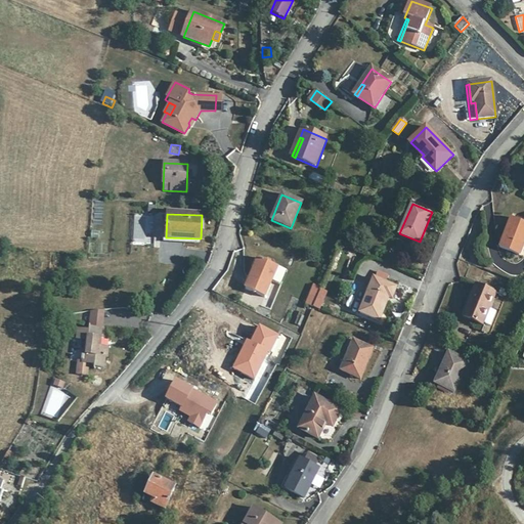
[(520,255),(523,244),(523,222),(511,217),(503,239),(500,248),(520,255)]
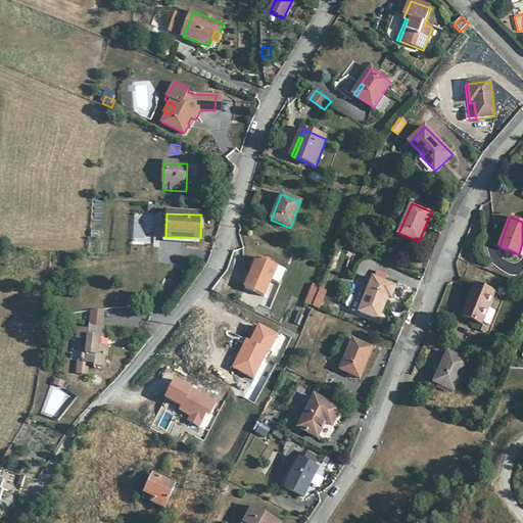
[(244,288),(265,297),(271,281),(277,267),(256,258),(244,288)]
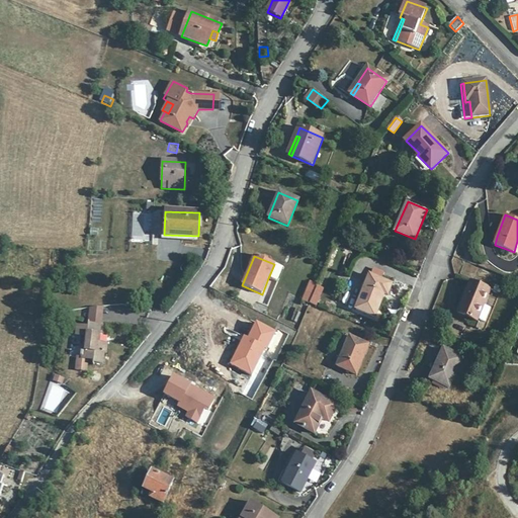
[(281,267),(274,264),(268,278),(275,281),(281,267)]
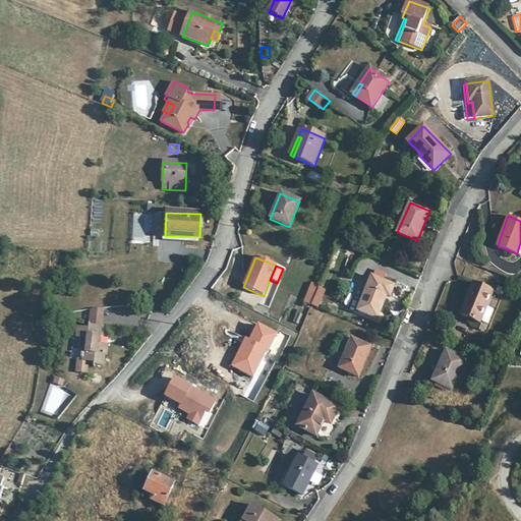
[(375,271),(372,278),(382,281),(385,274),(375,271)]
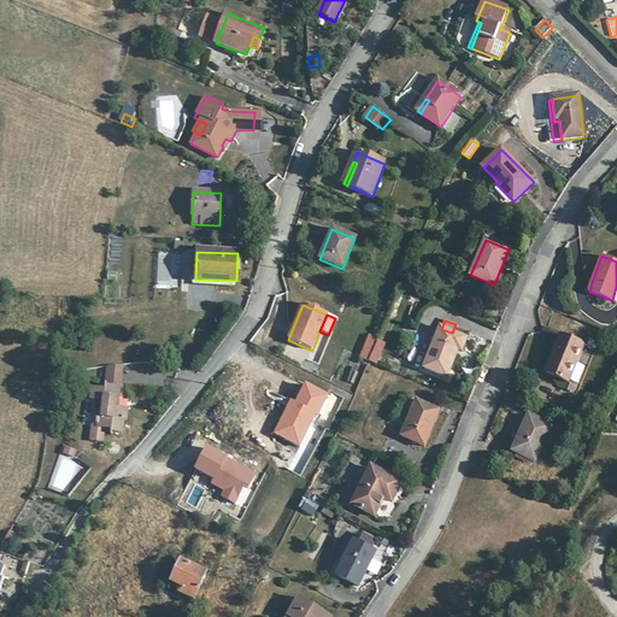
[(441,329),(439,328),(423,368),(446,377),(458,351),(460,352),(465,339),(452,333),(441,329)]
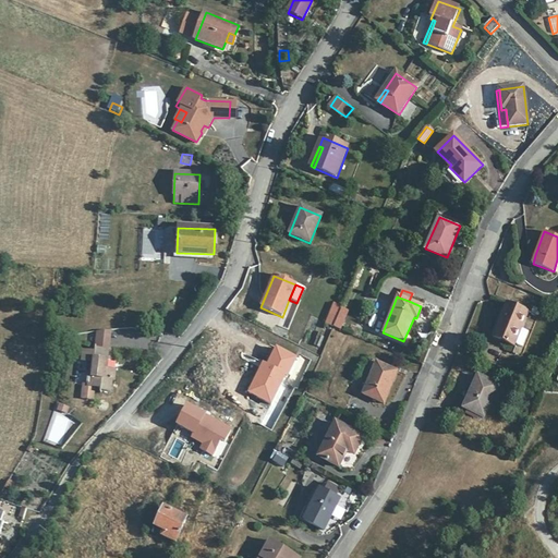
[(334,304),(325,324),(331,327),(340,306),(334,304)]
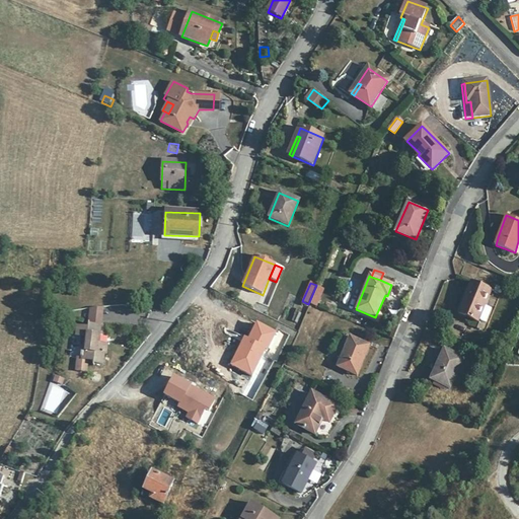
[(458,313),(478,321),(479,319),(485,305),(491,291),(471,283),(458,313)]
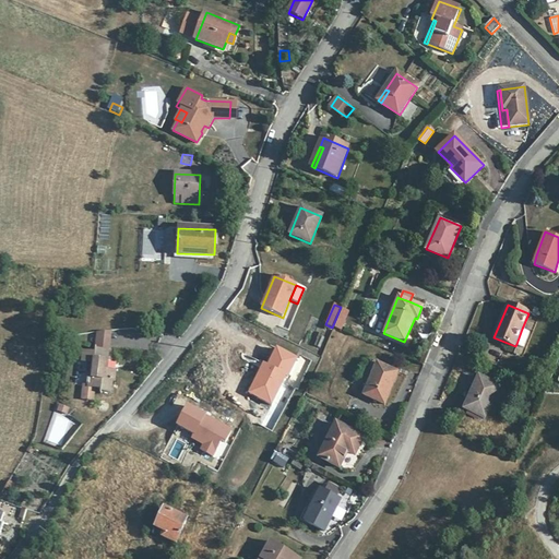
[(342,310),(337,319),(344,321),(347,312),(342,310)]
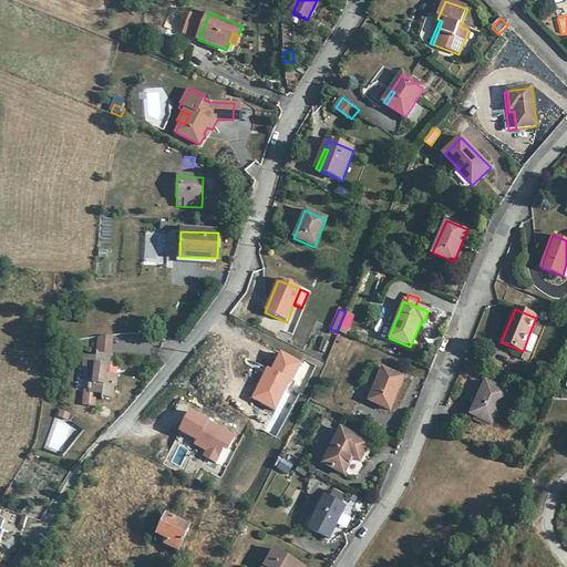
[(342,323),(339,333),(346,336),(349,326),(342,323)]
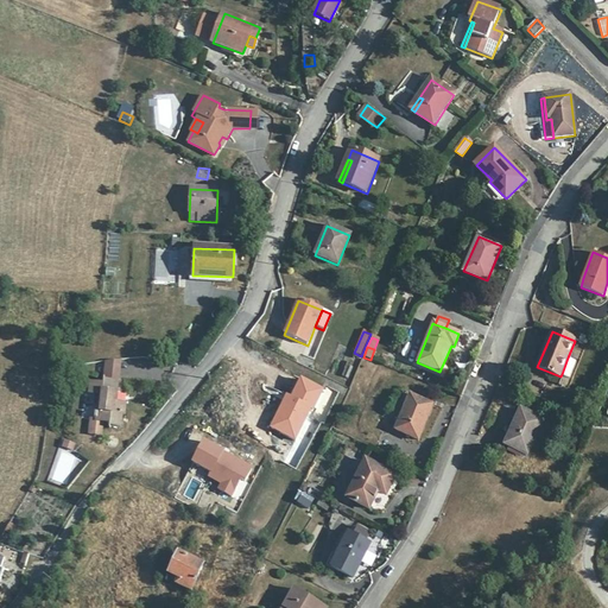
[(568,358),(562,374),(569,378),(575,361),(568,358)]
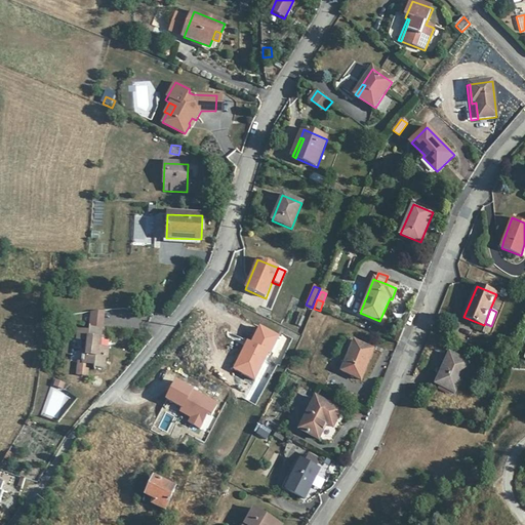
[(105,311),(92,313),(90,329),(103,330),(105,311)]
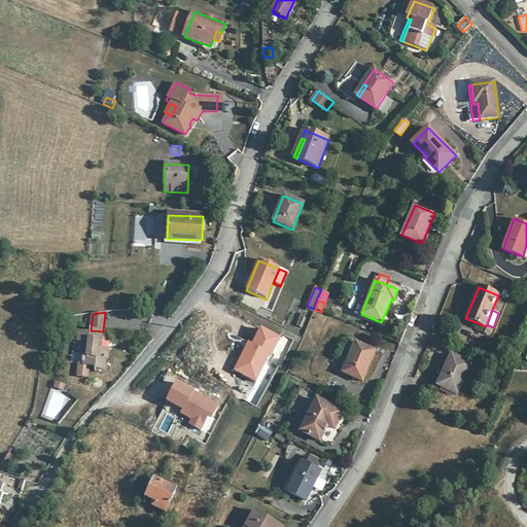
[(256,324),(234,373),(257,383),(279,336),(256,324)]
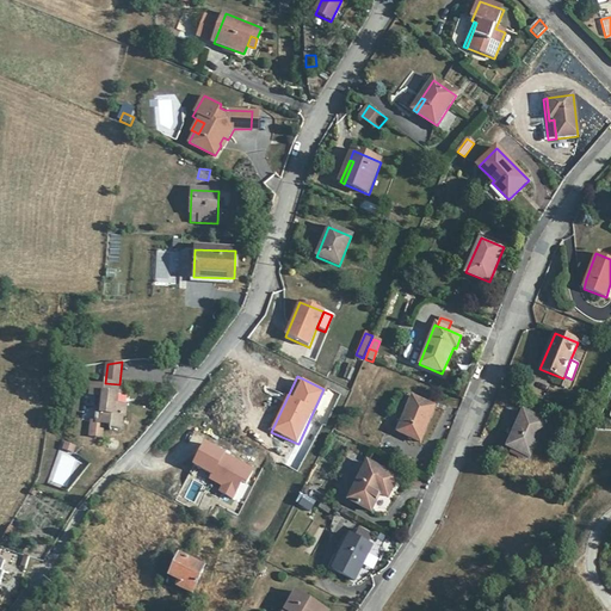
[(119,384),(105,383),(104,386),(92,384),(90,395),(99,397),(102,397),(99,414),(97,414),(96,420),(92,420),(90,437),(102,438),(104,425),(111,426),(111,427),(121,429),(123,417),(125,417),(127,406),(113,403),(115,394),(117,395),(119,384)]
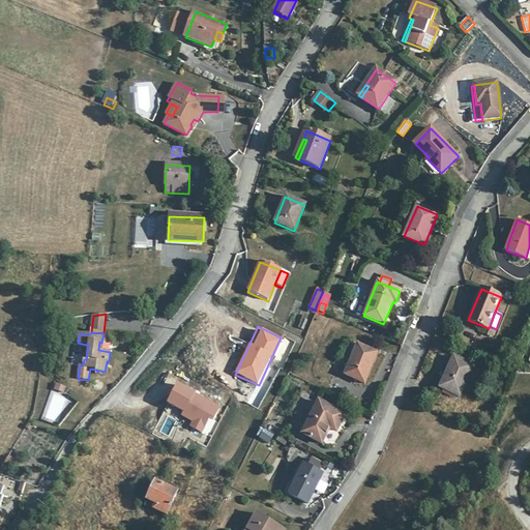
[(356,346),(344,374),(364,383),(377,354),(356,346)]
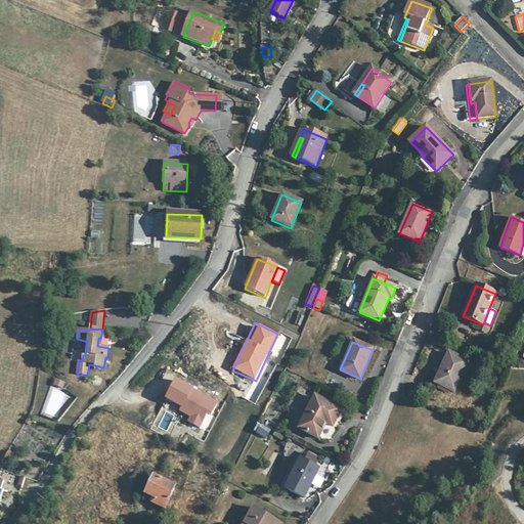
[(449,390),(454,392),(462,377),(468,362),(447,353),(434,383),(439,386),(449,390)]
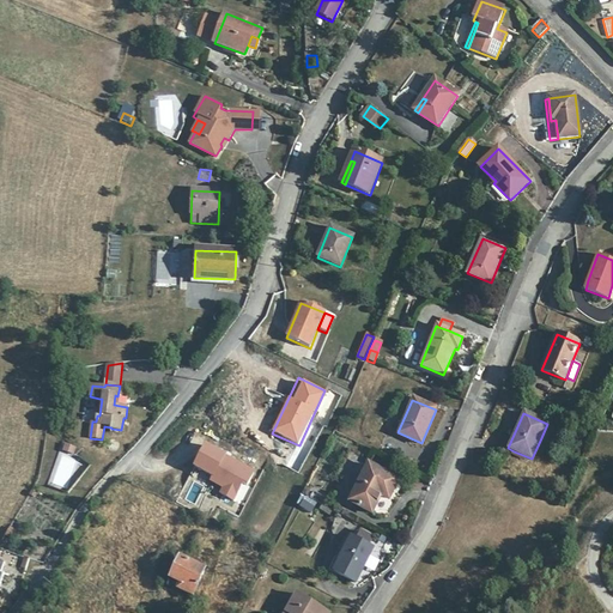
[(554,428),(547,424),(540,441),(547,444),(554,428)]
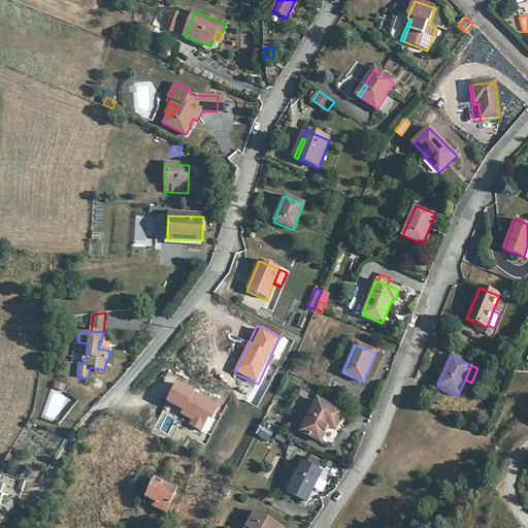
[(188,425),(201,431),(209,415),(213,418),(221,403),(174,382),(164,404),(192,417),(188,425)]
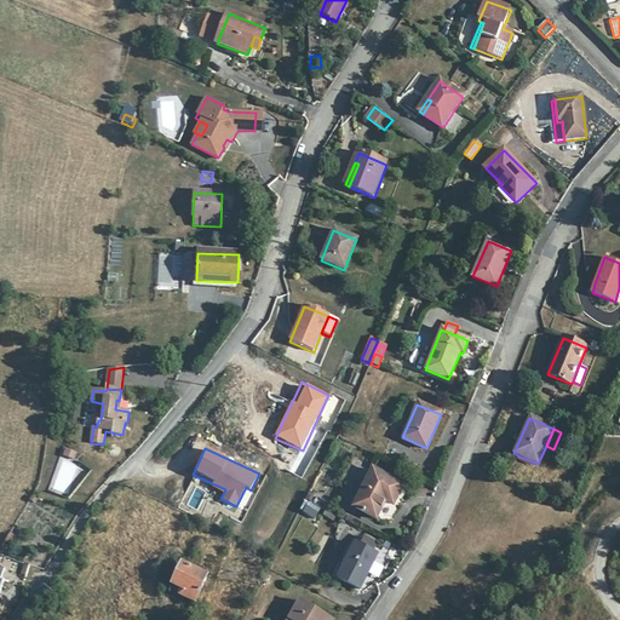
[(67,449),(64,455),(74,459),(76,453),(67,449)]
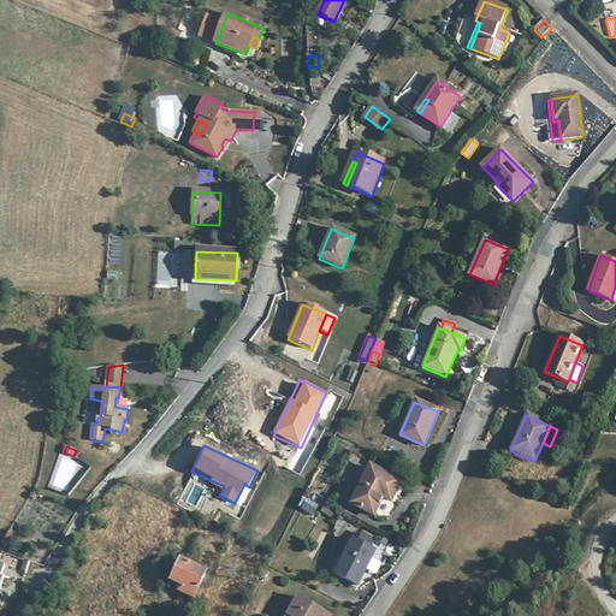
[(528,458),(516,454),(514,458),(526,463),(528,458)]
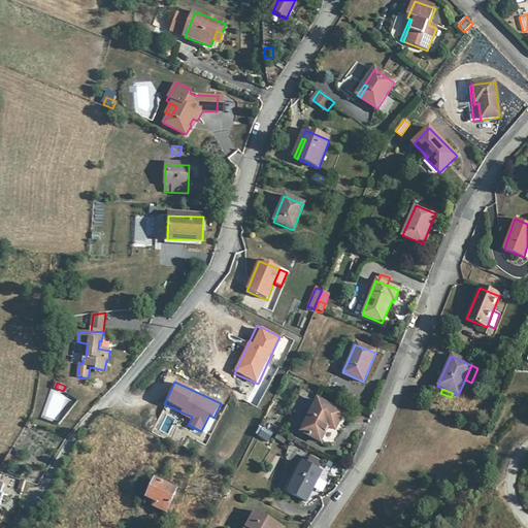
[(321,442),(328,427),(331,423),(337,426),(343,415),(316,401),(301,432),(321,442)]
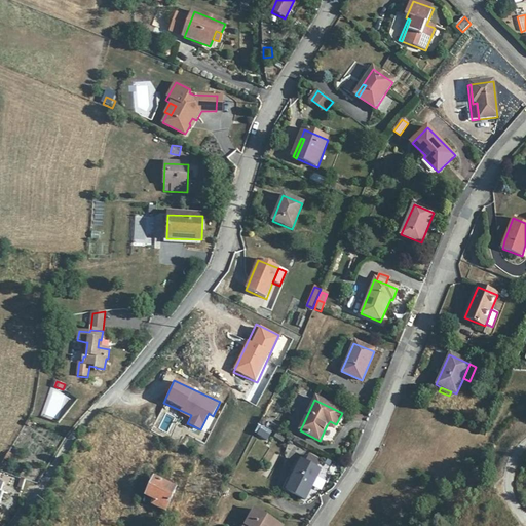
[(254,434),(268,440),(272,430),(258,424),(254,434)]
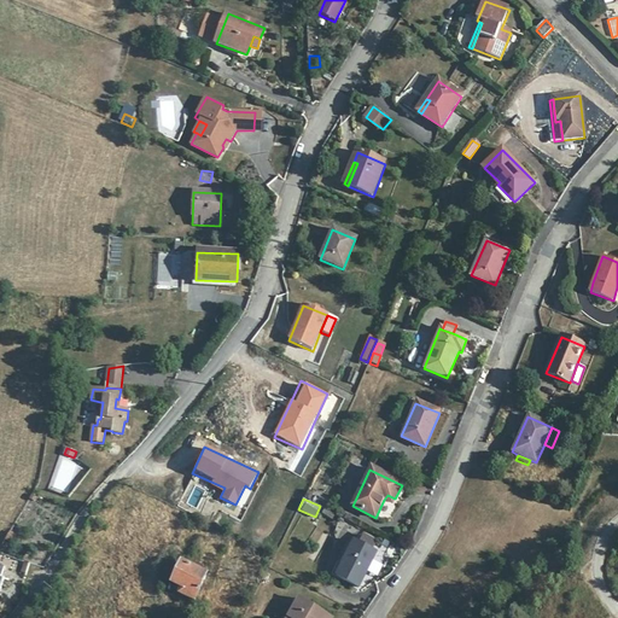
[(374,547),(377,538),(362,535),(360,542),(374,547)]
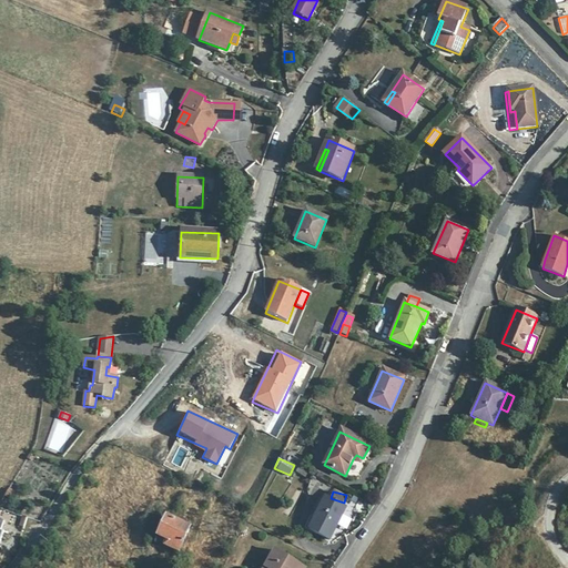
[(324,498),(308,529),(330,540),(345,508),(324,498)]
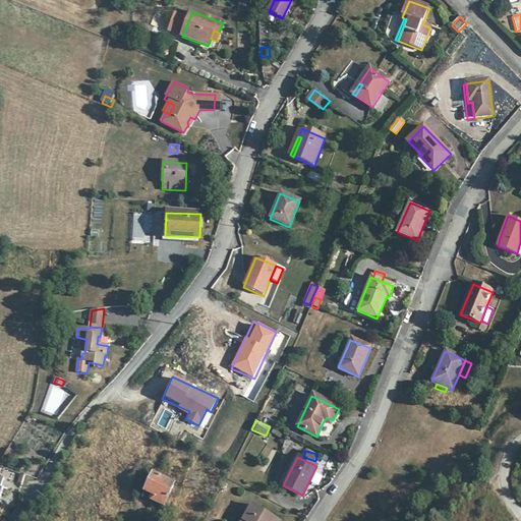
[(153,474),(145,491),(154,496),(157,497),(155,503),(164,507),(174,483),(153,474)]
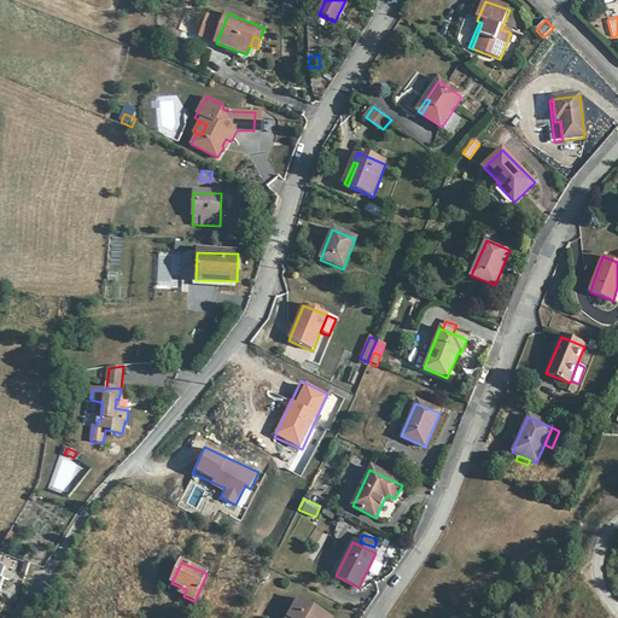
[(331,617),(298,599),(286,617),(331,617)]
